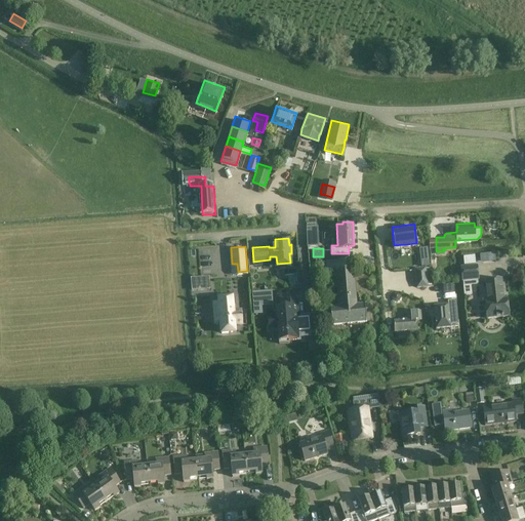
[(429,251),(419,252),(421,264),(430,263),(429,251)]
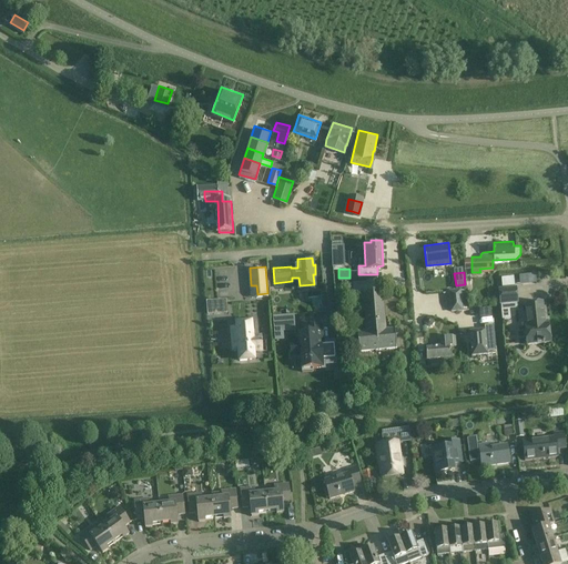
[(514,273),(501,274),(501,284),(515,282),(514,273)]
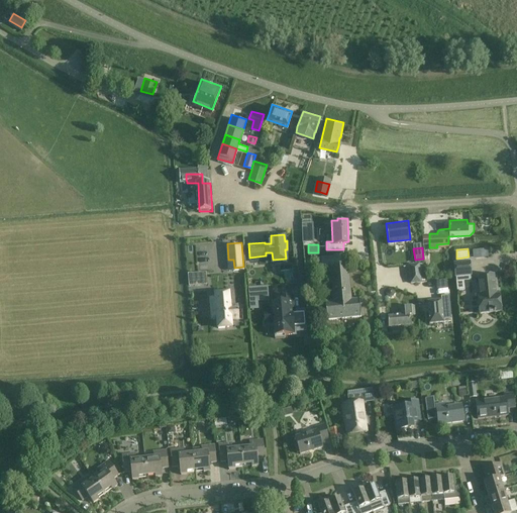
[(455,274),(471,272),(470,259),(454,261),(455,274)]
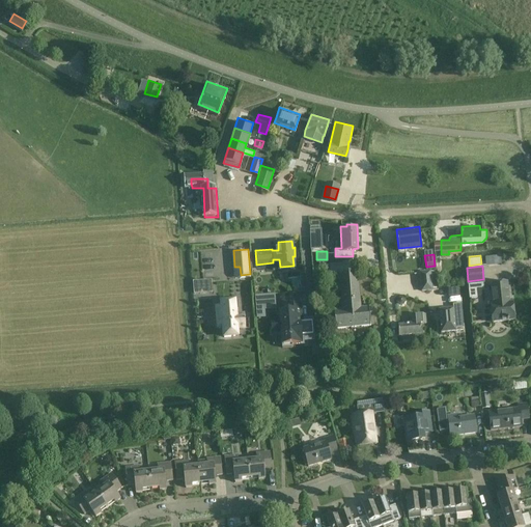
[(435,268),(430,269),(420,270),(422,287),(431,286),(431,285),(437,284),(435,268)]
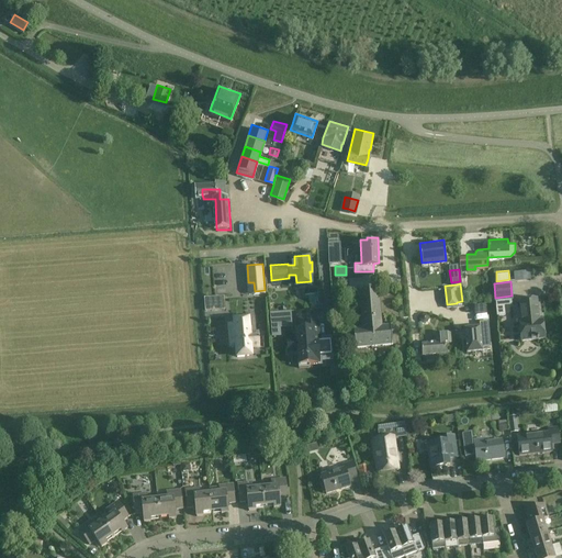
[(378,287),(367,287),(360,288),(363,324),(353,325),(355,344),(393,342),(391,323),(382,323),(378,287)]
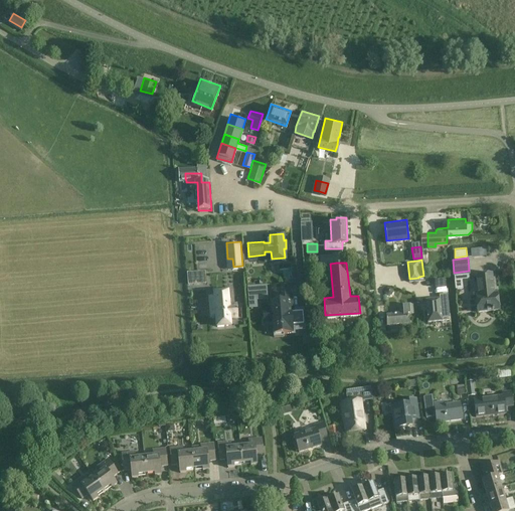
[(205,269),(187,270),(188,283),(206,281),(205,269)]
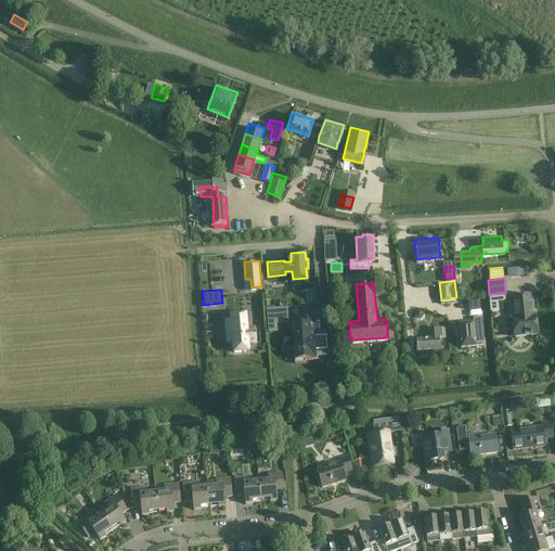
[(513,316),(515,334),(538,331),(536,314),(531,314),(530,306),(531,306),(530,292),(513,294),(515,316),(513,316)]
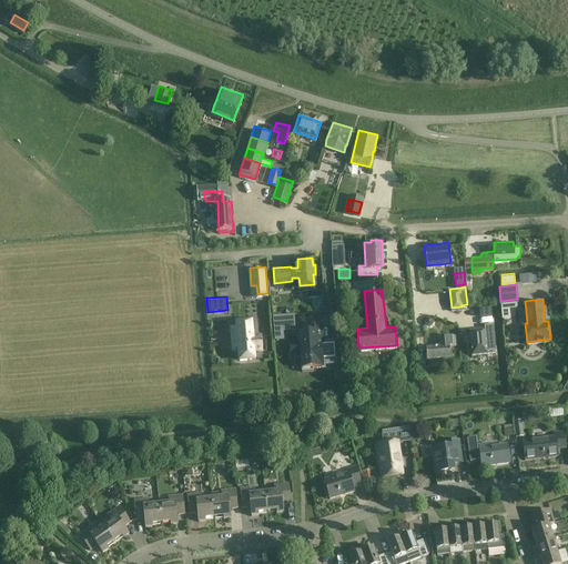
[(272,311),(273,336),(284,336),(283,328),(294,326),(294,311),(272,311)]
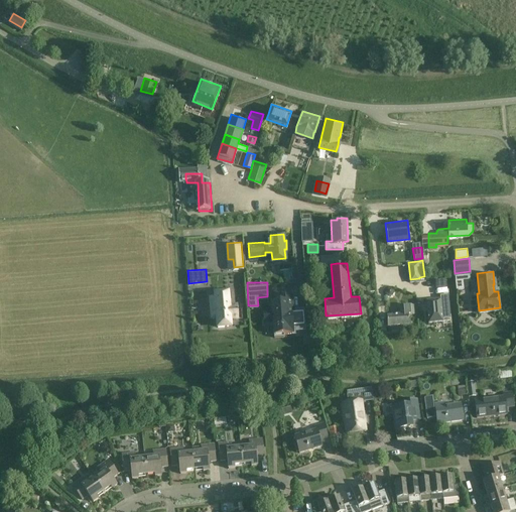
[(388,285),(386,288),(386,291),(388,293),(392,293),(394,291),(394,287),(391,285),(388,285)]
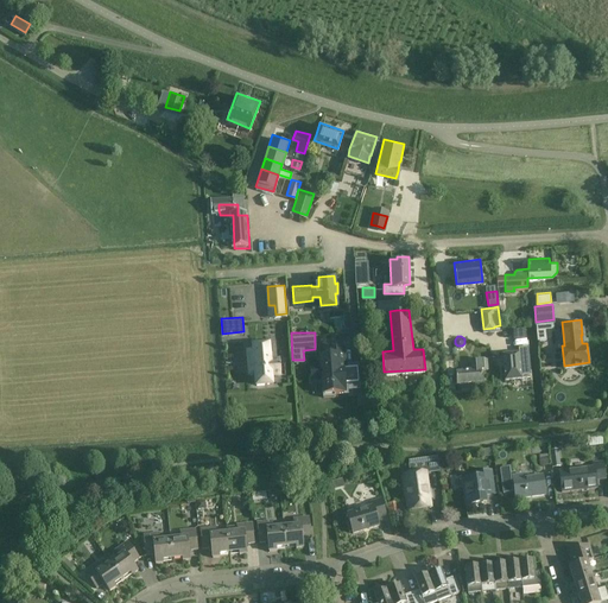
[(270,349),(272,349),(271,338),(260,340),(260,342),(253,342),(254,347),(248,347),(249,367),(255,367),(255,370),(257,382),(272,381),(271,372),(280,372),(279,356),(270,357),(270,349)]
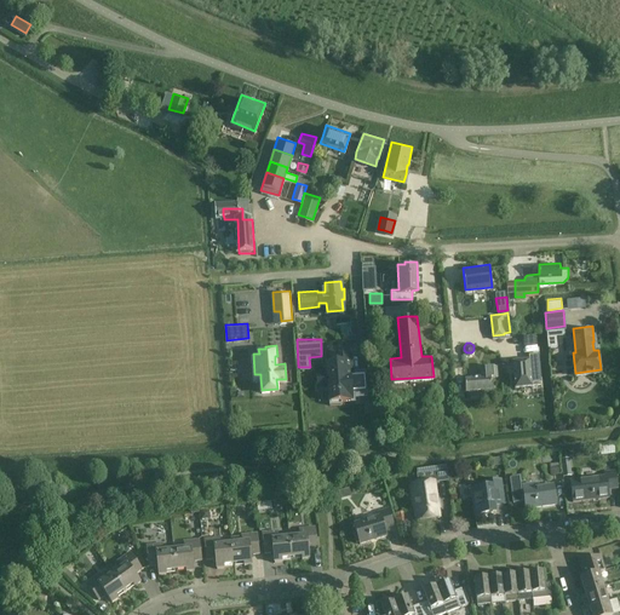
[(528,356),(512,357),(515,385),(533,384),(532,380),(541,379),(539,350),(528,351),(528,356)]
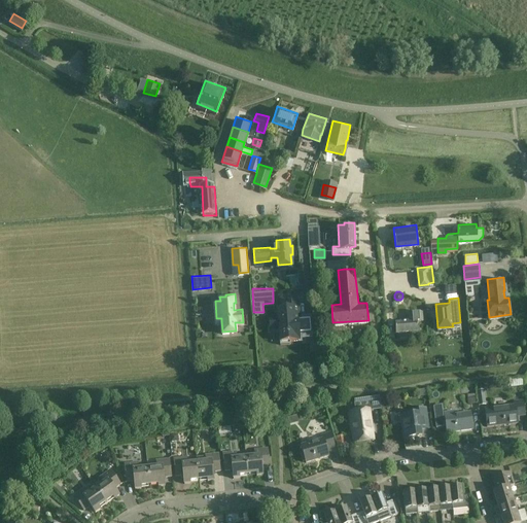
[(279,313),(269,314),(269,323),(270,326),(279,326),(279,330),(280,342),(290,341),(289,339),(292,339),(301,338),(300,336),(300,329),(311,328),(310,316),(303,316),(303,313),(301,314),(301,312),(300,299),(287,300),(287,305),(282,305),(278,306),(279,313)]
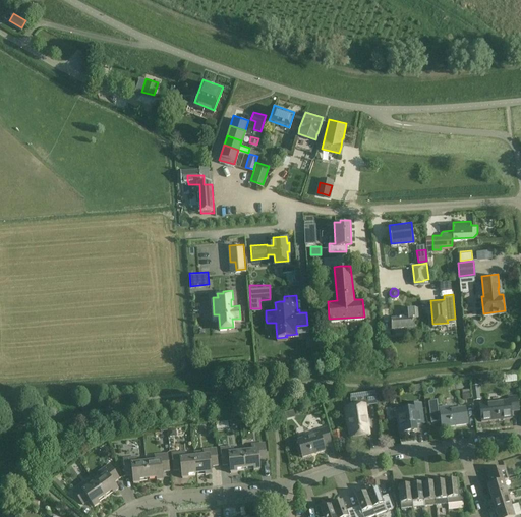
[(405,314),(391,317),(391,327),(405,326),(405,331),(413,330),(412,314),(417,314),(417,306),(405,307),(405,314)]
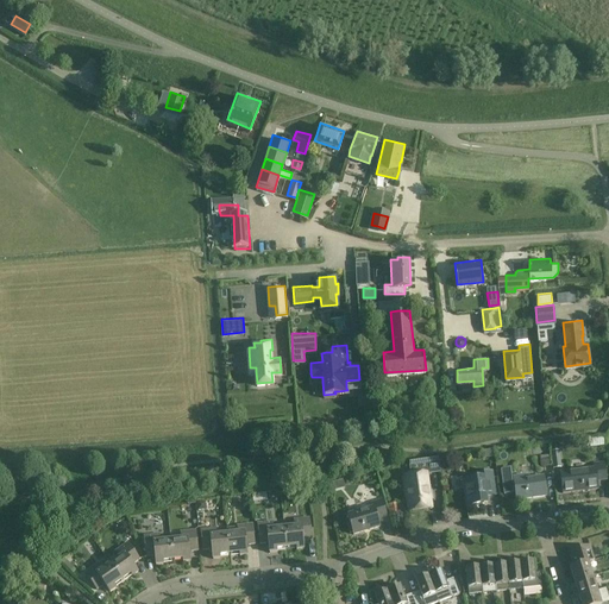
[(559,446),(551,447),(553,465),(562,464),(559,446)]
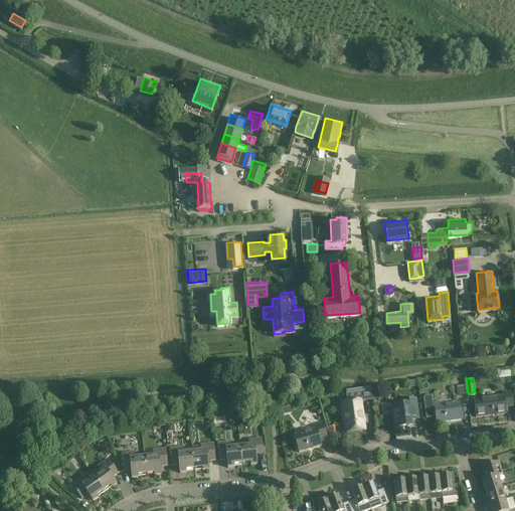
[(465,381),(457,382),(458,392),(466,391),(465,381)]
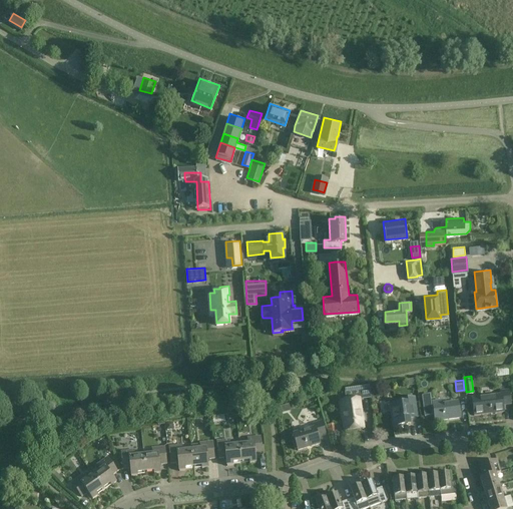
[(340,398),(344,428),(364,426),(362,408),(360,408),(358,396),(371,394),(369,383),(345,386),(347,397),(340,398)]
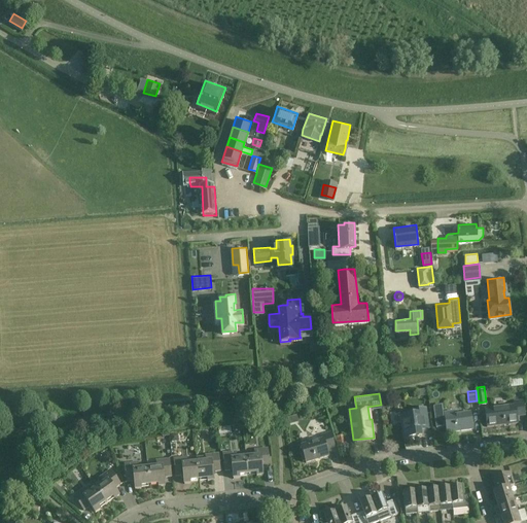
[(487,424),(495,423),(504,421),(504,420),(508,420),(508,421),(518,420),(517,413),(525,412),(523,397),(514,398),(515,403),(485,406),(487,424)]
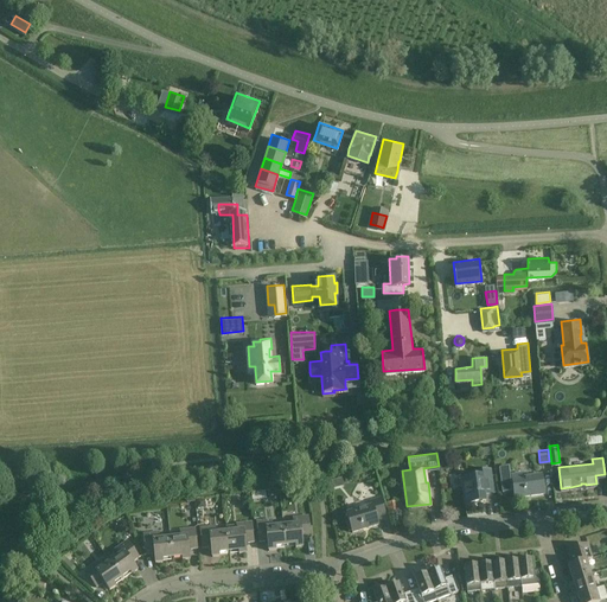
[(522,473),(522,469),(511,471),(512,476),(510,476),(509,463),(499,465),(503,490),(512,487),(511,482),(513,481),(515,494),(526,493),(526,491),(531,491),(531,492),(544,491),(541,471),(522,473)]
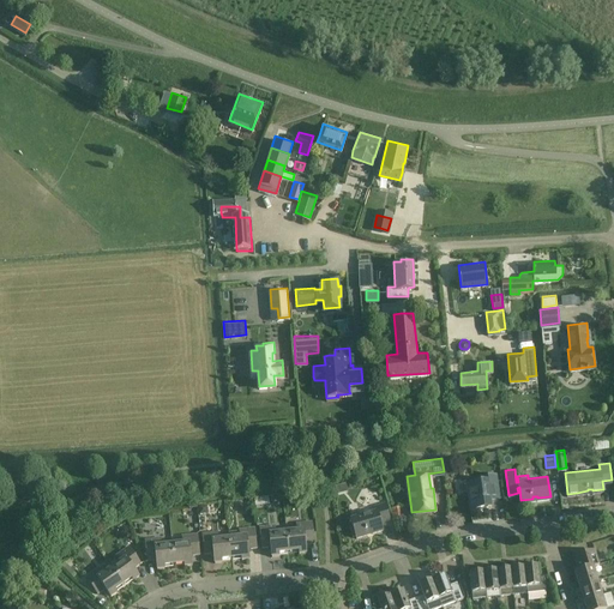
[(499,487),(497,475),(497,471),(480,474),(481,478),(467,481),(470,507),(492,504),(489,488),(499,487)]
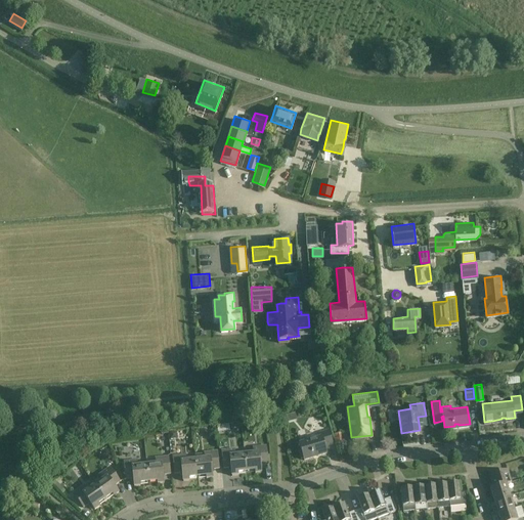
[(229,421),(217,422),(217,429),(230,428),(229,421)]
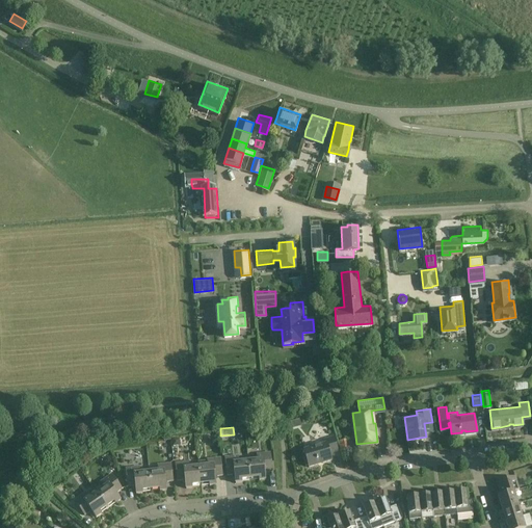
[(306,463),(308,462),(309,464),(331,457),(329,450),(338,448),(334,433),(324,437),(325,440),(303,447),(306,454),(303,455),(306,463)]
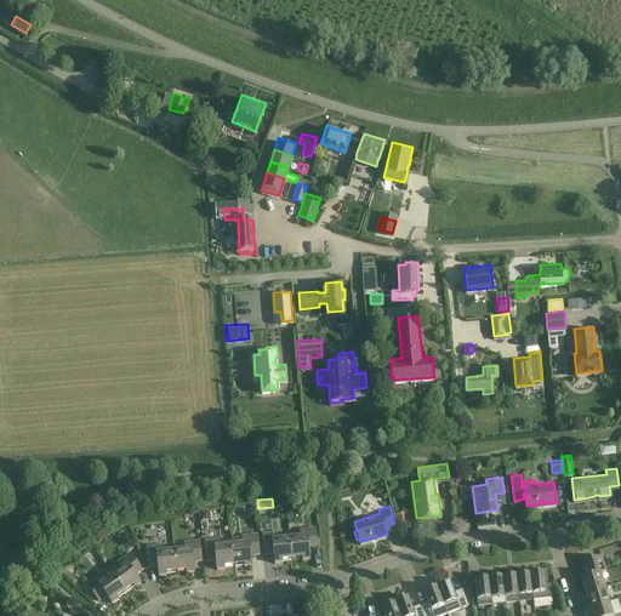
[(404,509),(396,511),(397,520),(405,519),(404,509)]
